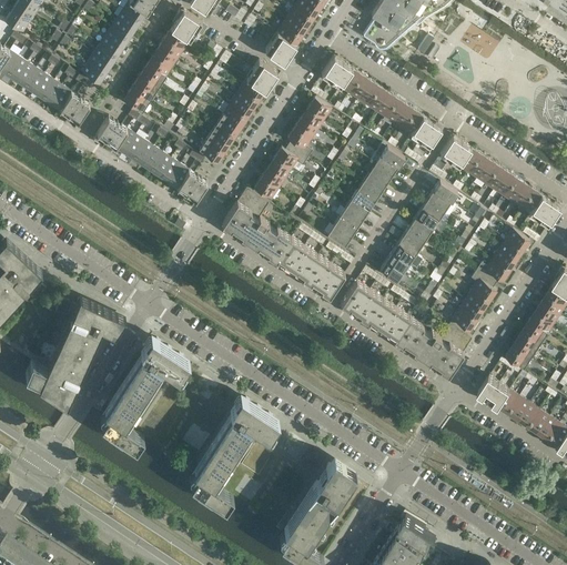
[(42,7),(32,0),(20,0),(18,3),(36,16),(42,7)]
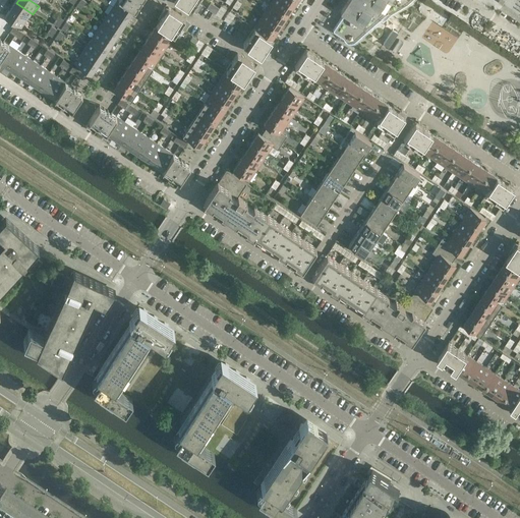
[(119,0),(119,1),(135,11),(142,0),(119,0)]
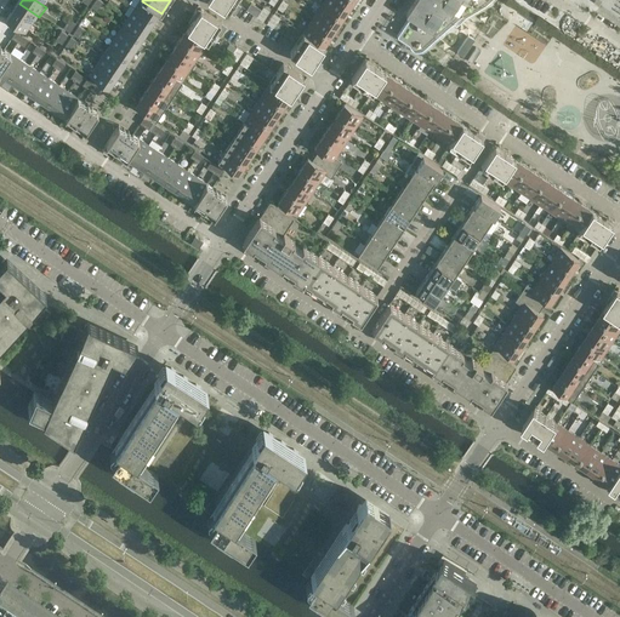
[(229,15),(239,0),(209,0),(209,1),(229,15)]
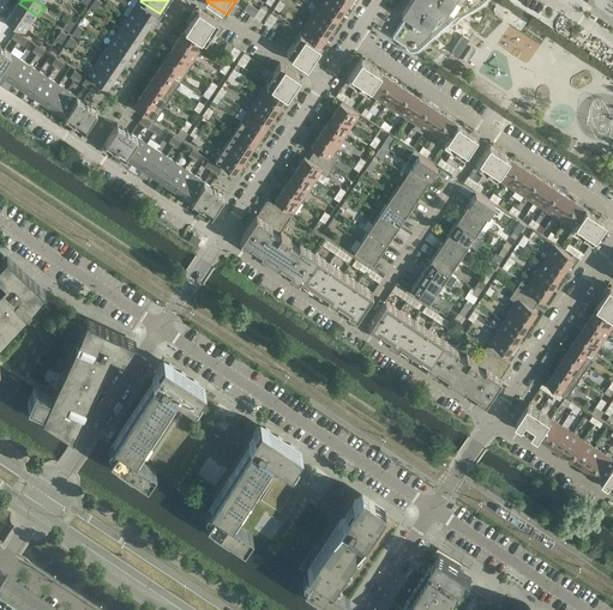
[(347,11),(330,0),(324,0),(320,7),(341,20),(347,11)]
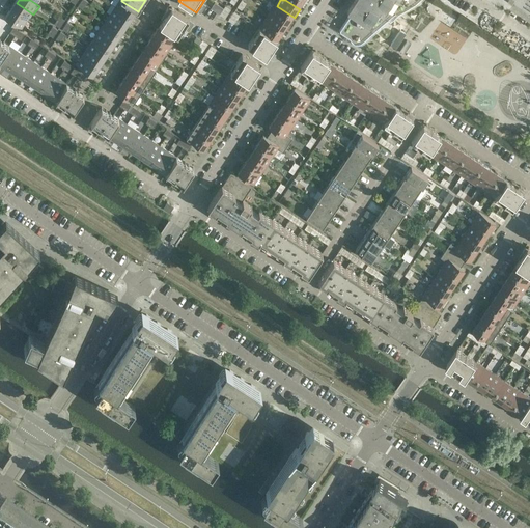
[(305,1),(303,0),(285,0),(300,9),(305,1)]
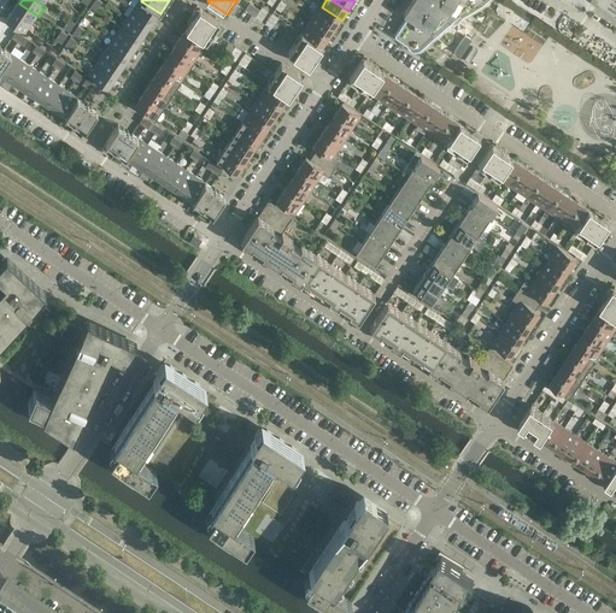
[(484,7),(492,0),(415,0),(404,17),(409,19),(396,39),(408,47),(409,49),(410,51),(411,52),(412,52),(414,53),(416,53),(417,53),(420,53),(422,52),(452,25),(455,28),(463,21),(484,7)]
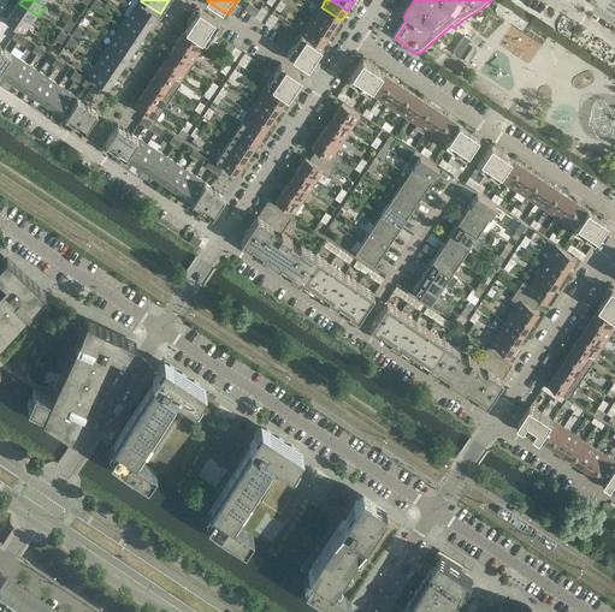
[(614,0),(595,0),(602,4),(603,1),(614,9),(613,11),(614,12),(614,0)]
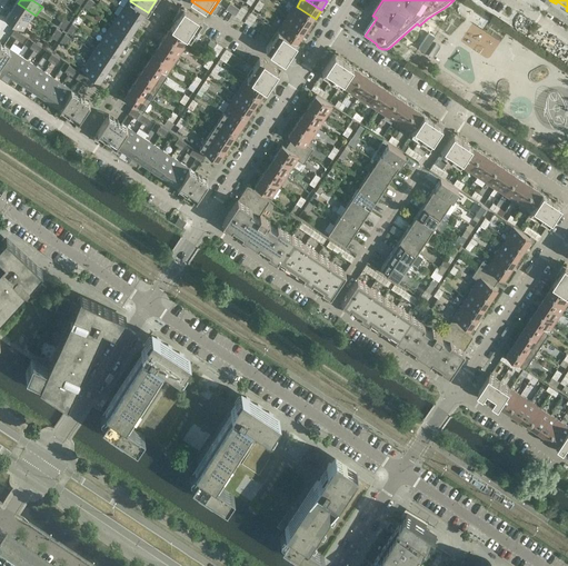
[(90,13),(96,6),(90,1),(85,9),(90,13)]
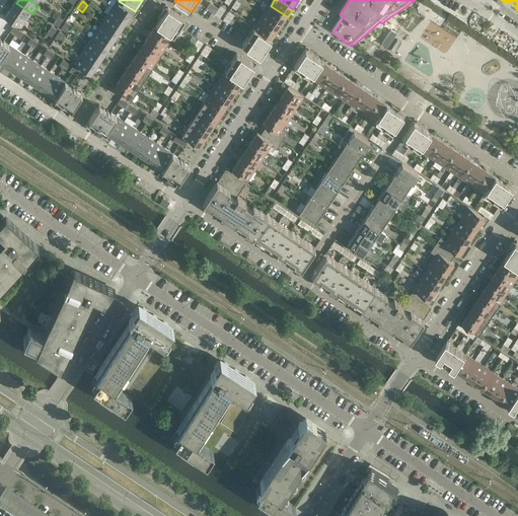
[(135,11),(119,1),(114,9),(130,19),(135,11)]
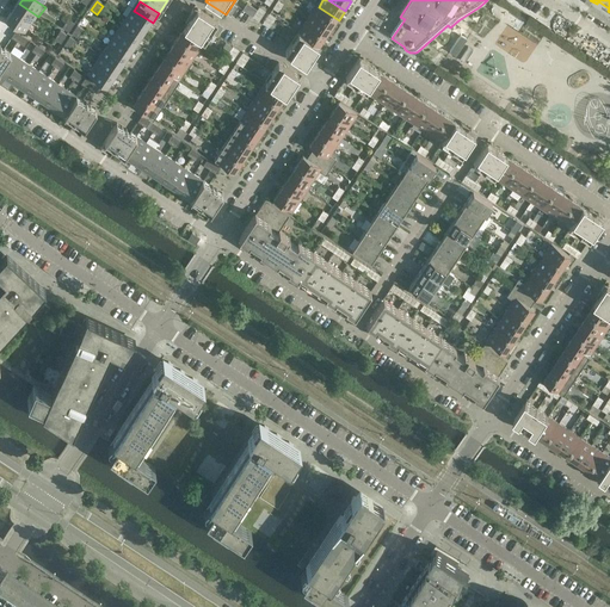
[(38,17),(19,4),(13,13),(32,26),(38,17)]
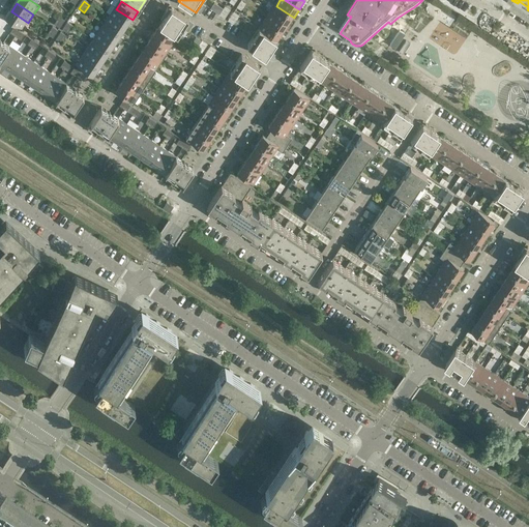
[(294,18),(276,6),(270,15),(288,26),(294,18)]
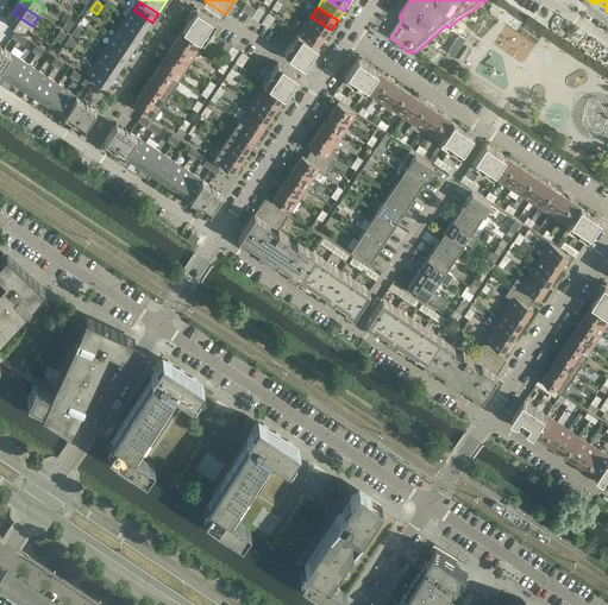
[(152,23),(133,11),(127,20),(146,32),(152,23)]
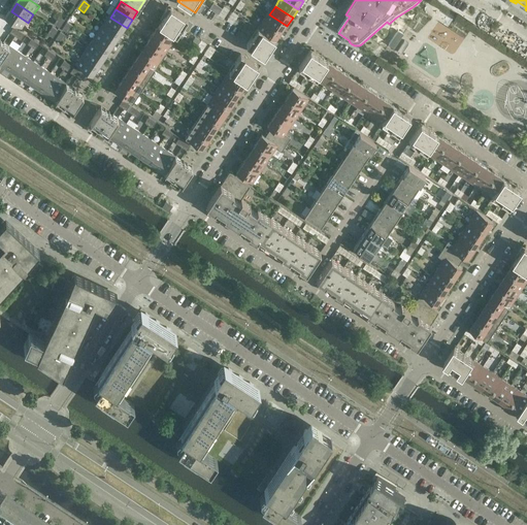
[(177,39),(189,22),(171,10),(160,27),(177,39)]
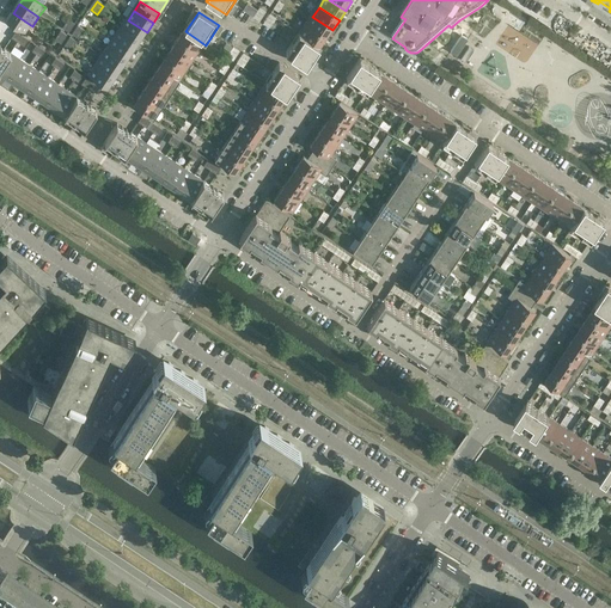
[(32,26),(13,13),(7,23),(26,36),(32,26)]
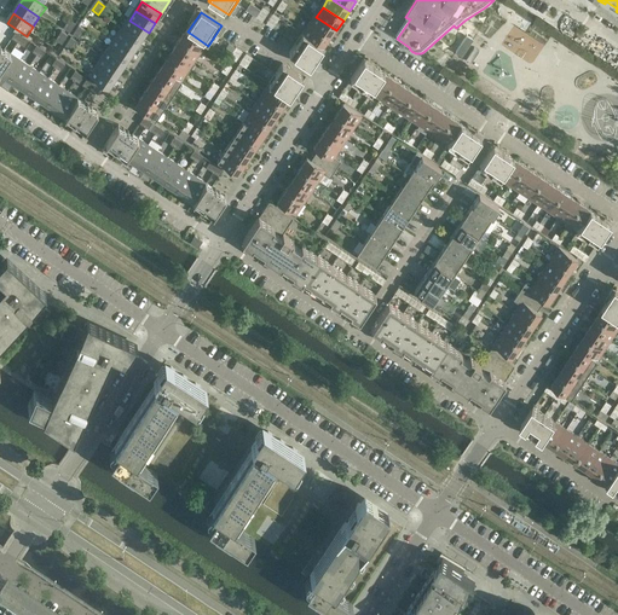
[(336,30),(316,17),(310,27),(330,40),(336,30)]
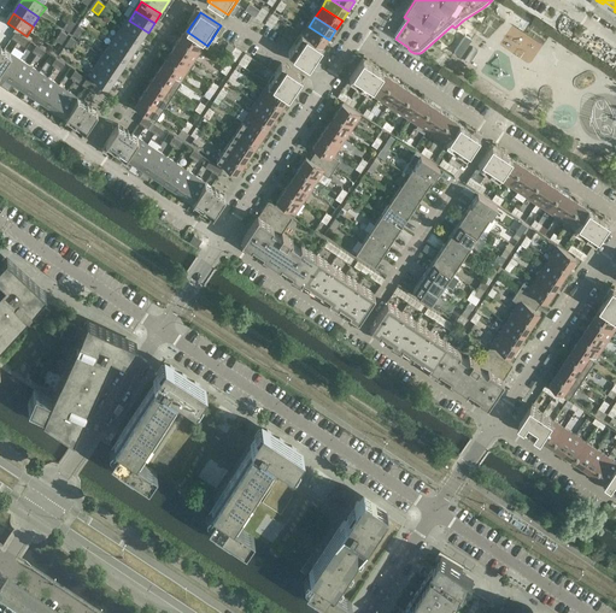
[(148,33),(129,21),(122,30),(141,42),(148,33)]
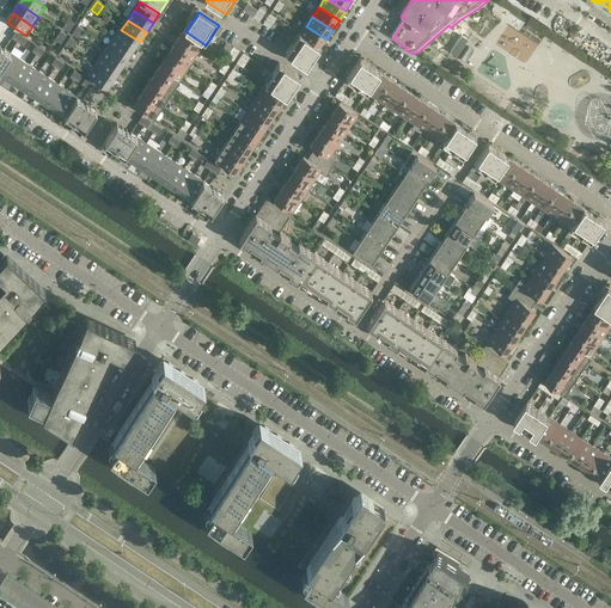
[(69,35),(75,26),(69,22),(63,31),(69,35)]
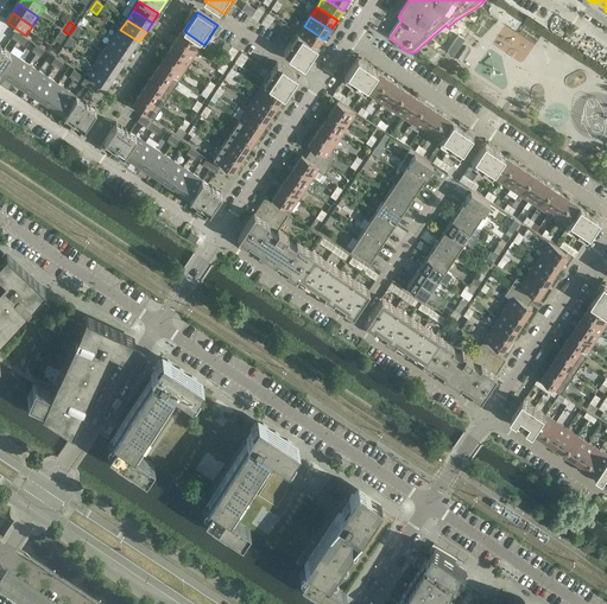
[(324,39),(304,26),(298,36),(318,49),(324,39)]
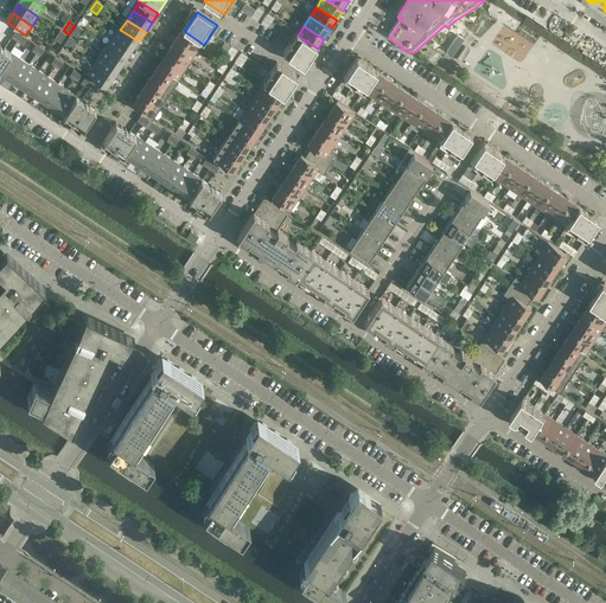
[(78,40),(84,32),(78,29),(72,37),(78,40)]
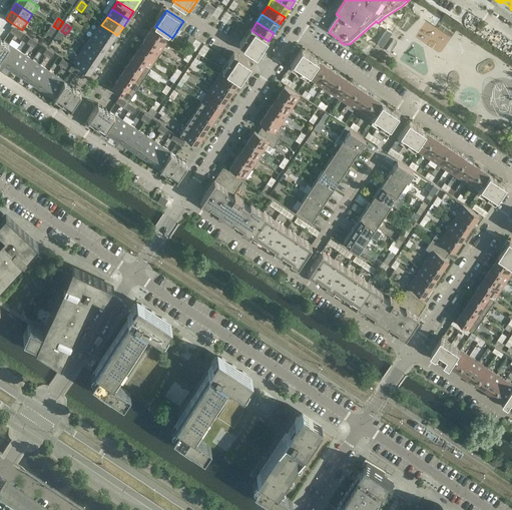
[(117,35),(101,25),(96,33),(112,43),(117,35)]
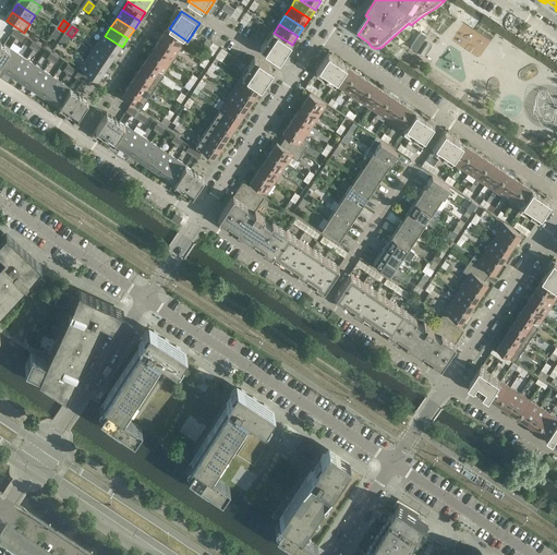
[(188,41),(169,28),(164,37),(182,49),(188,41)]
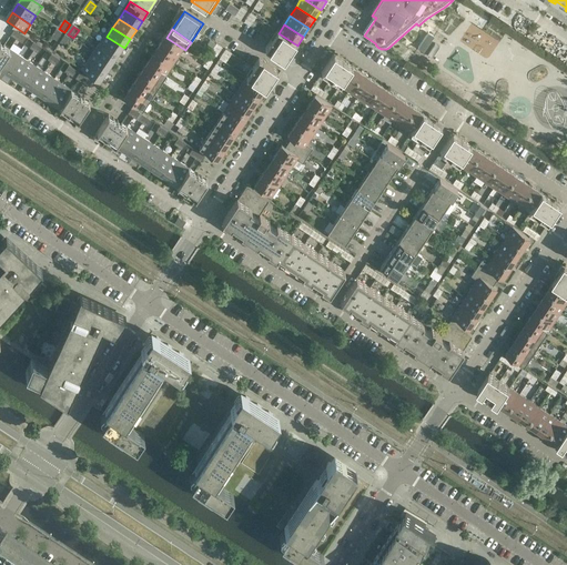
[(58,43),(63,36),(58,31),(52,39),(58,43)]
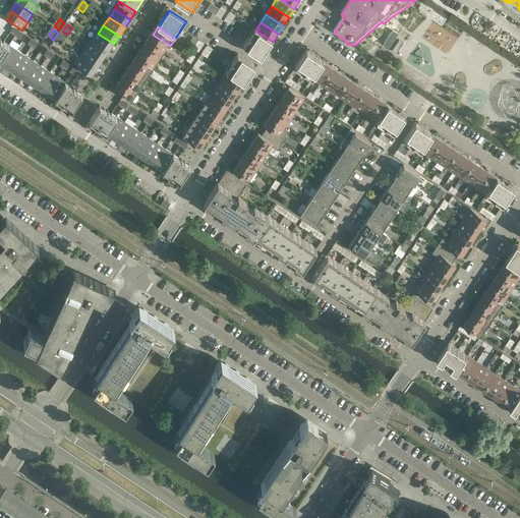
[(15,38),(19,33),(14,30),(10,35),(15,38)]
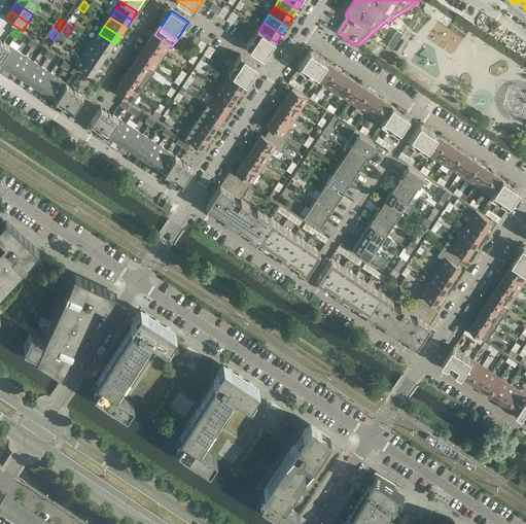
[(265,60),(276,42),(258,31),(247,47),(265,60)]
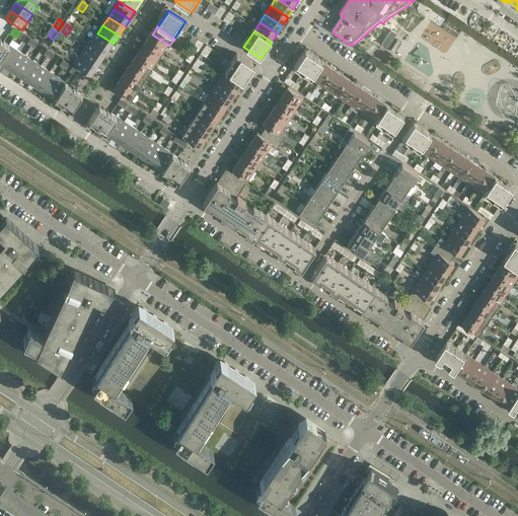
[(21,42),(25,37),(19,32),(15,38),(21,42)]
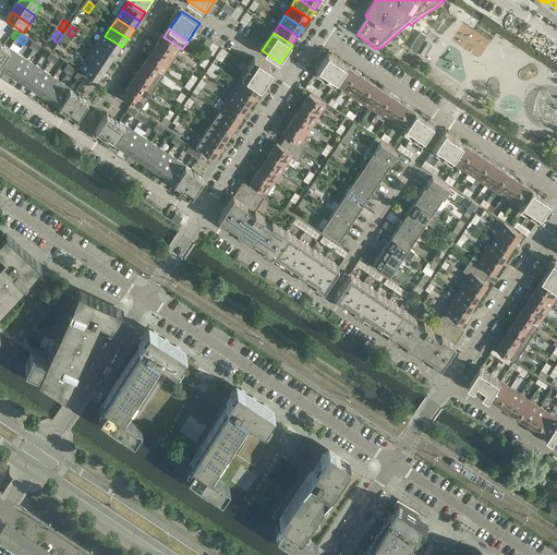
[(418,53),(427,39),(422,35),(412,50),(418,53)]
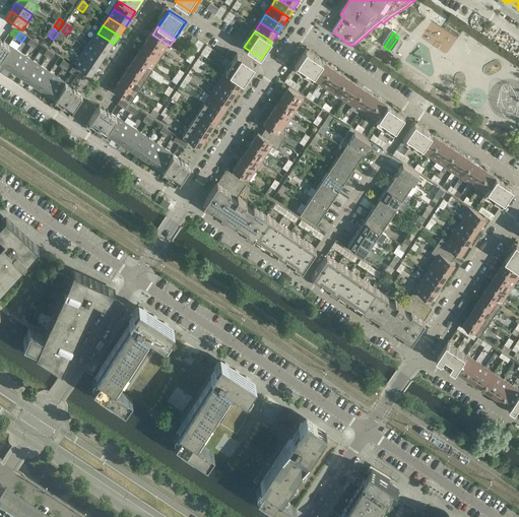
[(61,45),(66,38),(60,34),(56,41),(61,45)]
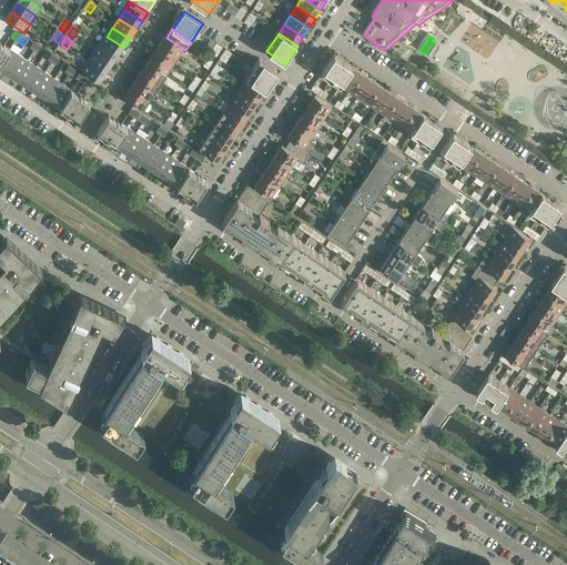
[(124,48),(107,37),(101,46),(119,57),(124,48)]
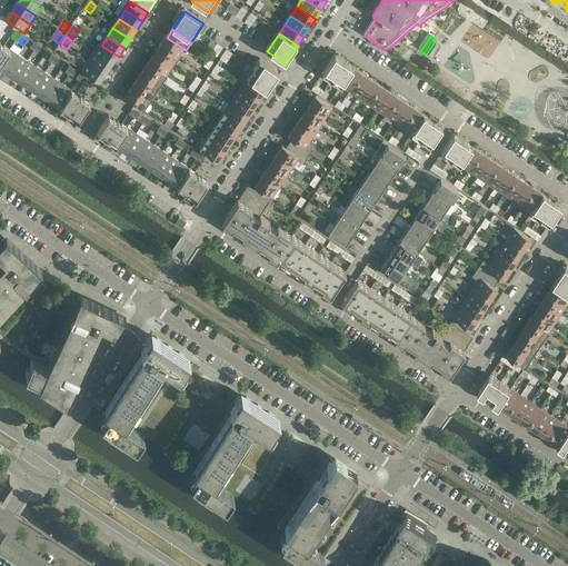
[(186,50),(167,38),(161,47),(180,59),(186,50)]
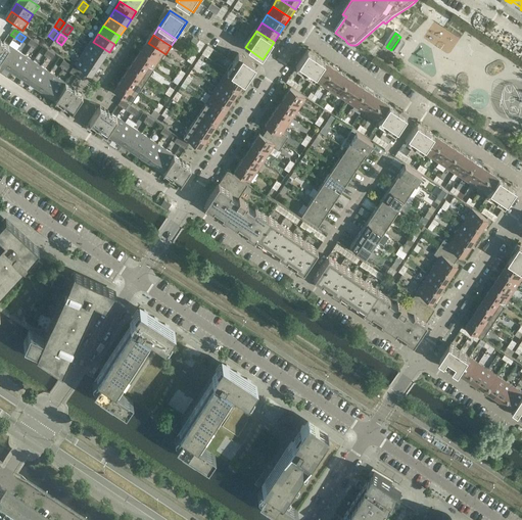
[(0,60),(9,47),(0,40),(0,60)]
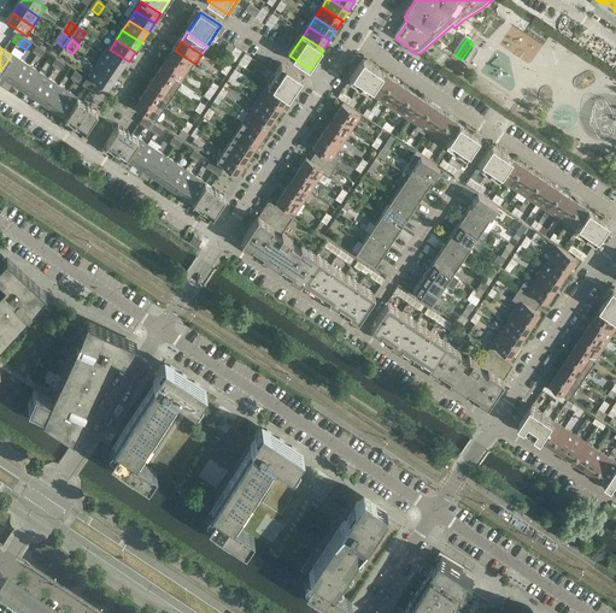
[(129,62),(110,49),(103,59),(122,71),(129,62)]
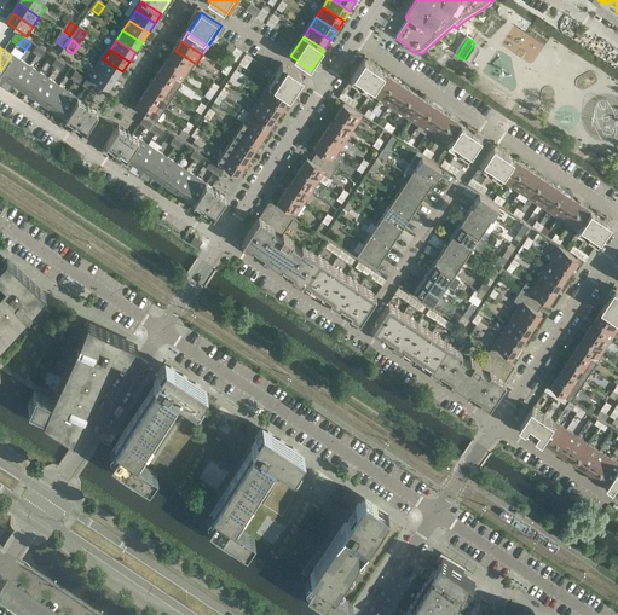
[(196,64),(175,51),(168,61),(189,74),(196,64)]
